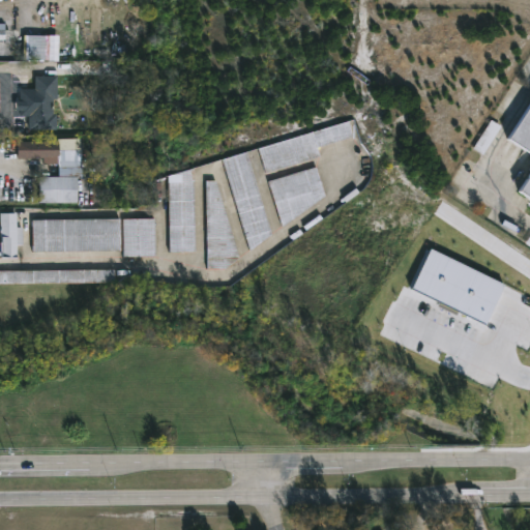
[(115,93),(97,94),(97,74),(114,74),(115,93)]
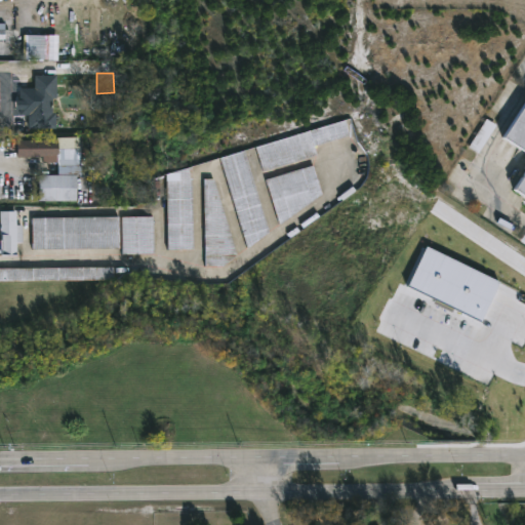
[(54,76),(54,99),(50,99),(50,113),(54,114),(54,130),(26,129),(27,89),(33,89),(33,76),(54,76)]
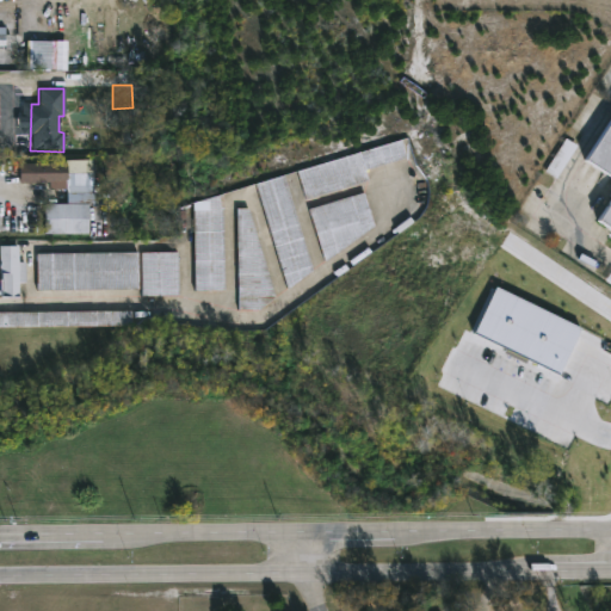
[(610,227),(603,222),(610,208),(610,173),(591,160),(610,128),(610,227)]
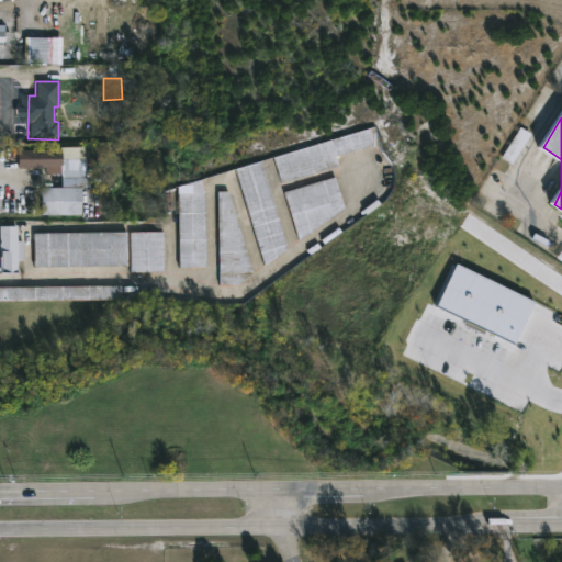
[(502,159),(513,165),(530,134),(520,128),(502,159)]
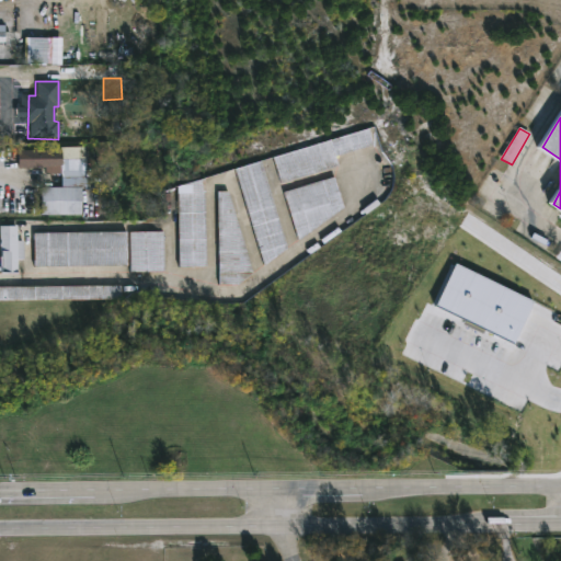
[(374,146),(369,132),(275,155),(282,182),(339,168),(335,156),(374,146)]
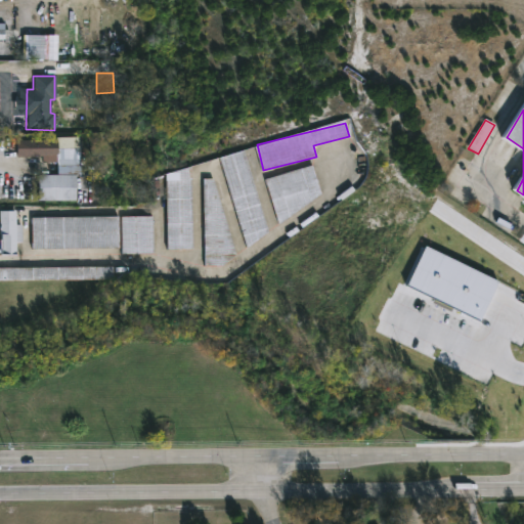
[(79,137),(79,175),(74,175),(75,201),(38,202),(38,175),(55,175),(55,158),(17,158),(18,140),(55,140),(55,138),(79,137)]
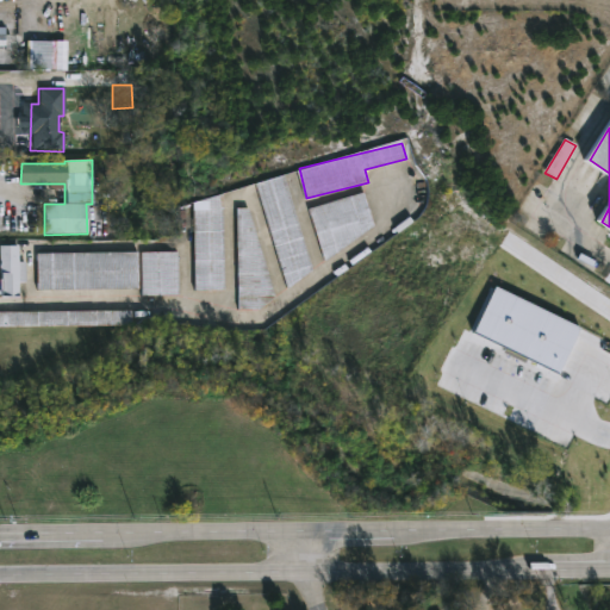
[(312,277),(285,176),(257,184),(284,284),(312,277)]
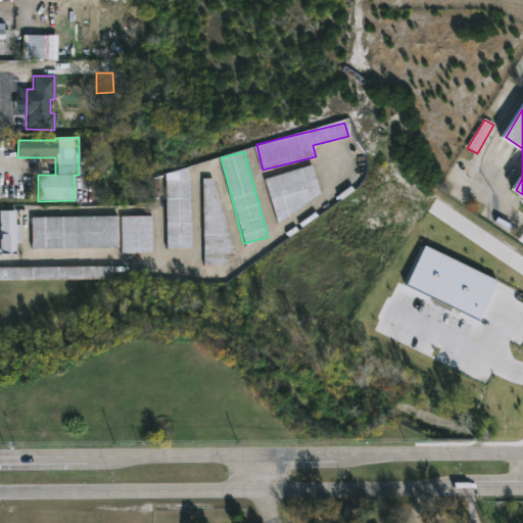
[(266,179),(276,216),(323,203),(313,165),(266,179)]
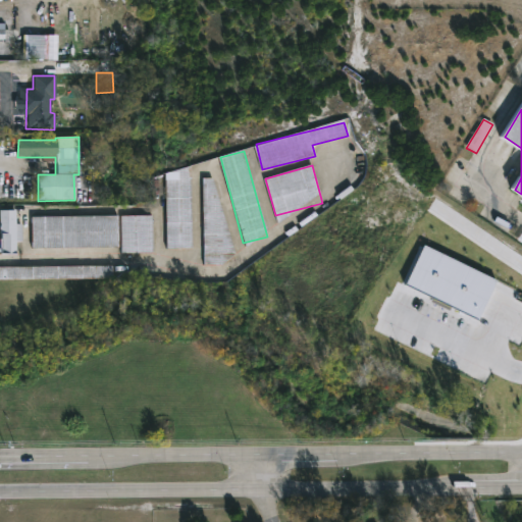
[(192,249),(190,171),(166,171),(166,183),(165,183),(167,250),(192,249)]
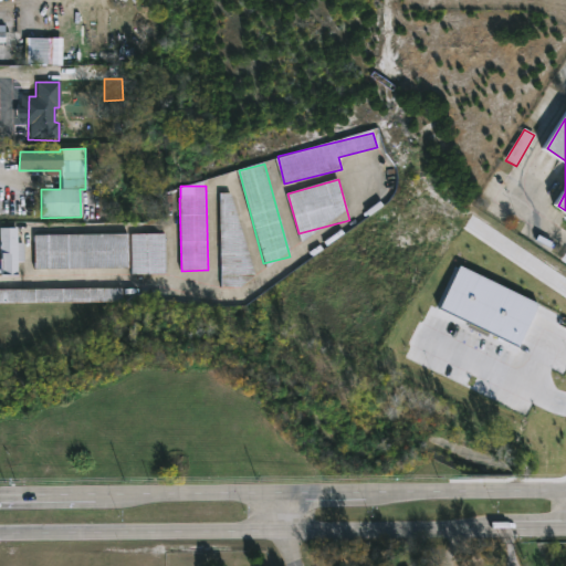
[(219,194),(220,216),(234,216),(233,194),(219,194)]
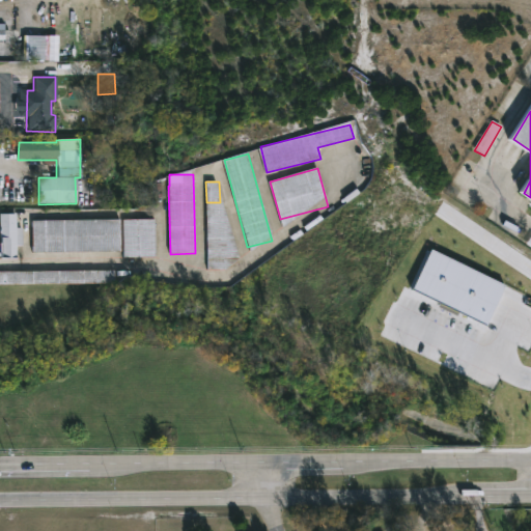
[(17,214),(17,228),(24,228),(23,246),(17,246),(17,258),(0,258),(1,214),(17,214)]
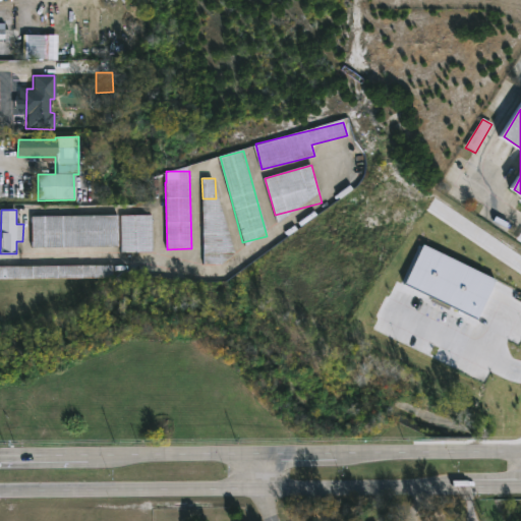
[(32,217),(33,248),(118,247),(117,216),(32,217)]
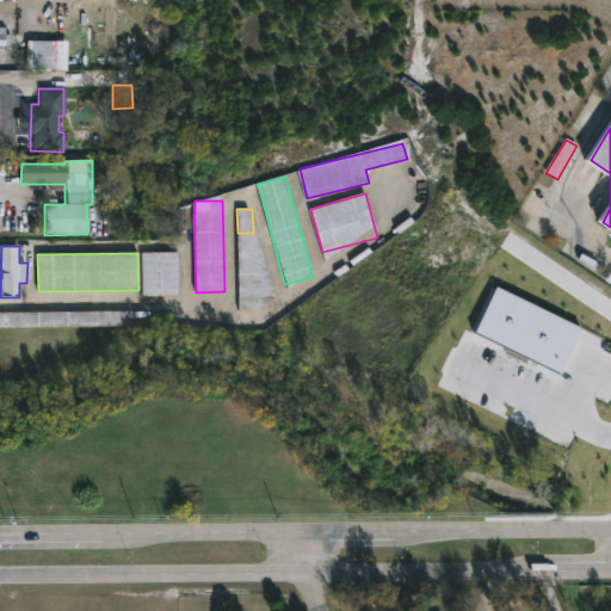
[(178,253),(141,253),(142,297),(179,296),(178,253)]
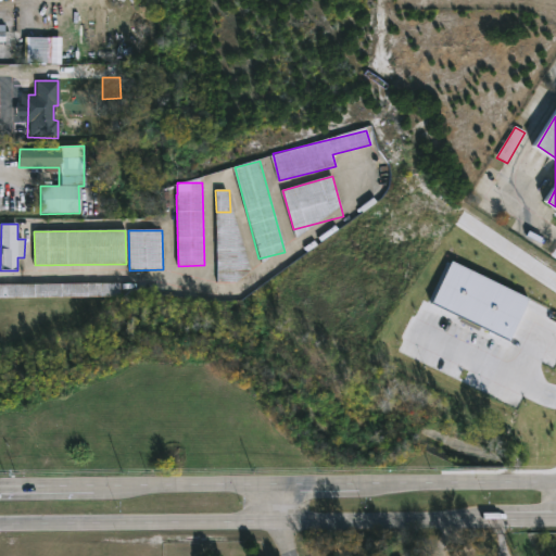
[(431,307),(510,340),(529,297),(449,263),(431,307)]
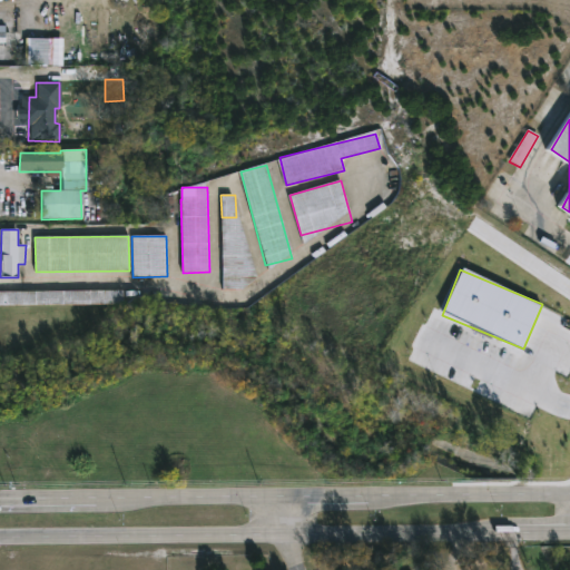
[(0,292),(0,305),(123,304),(123,291),(0,292)]
